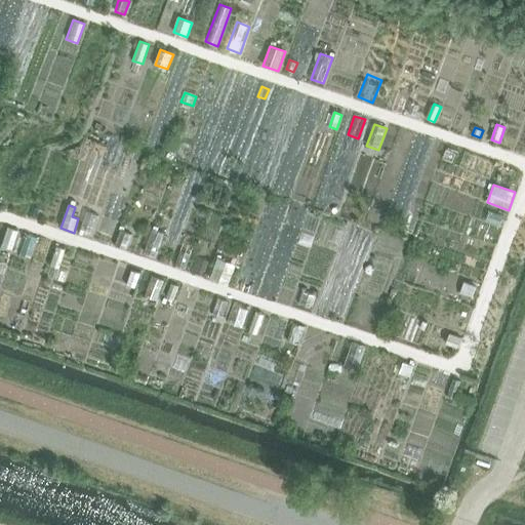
[(489,211),(485,220),(500,227),(503,216),(489,211)]
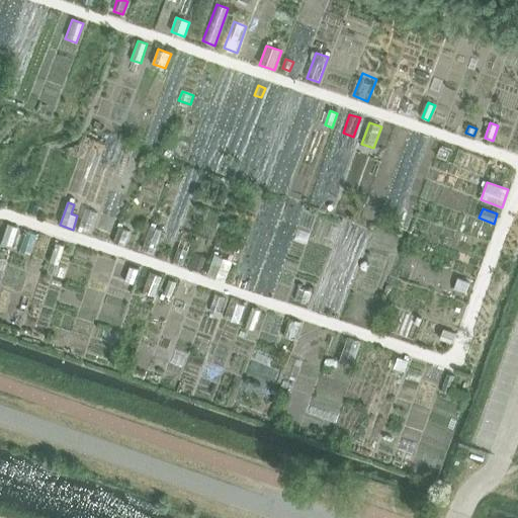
[(1,243),(11,247),(18,229),(8,225),(1,243)]
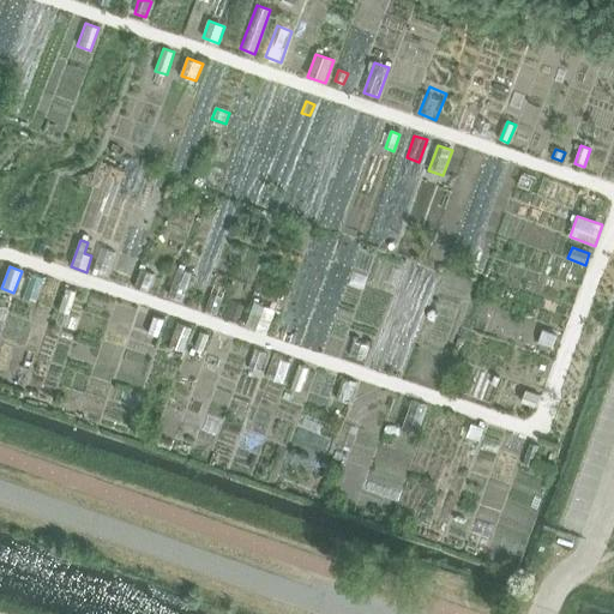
[(148,293),(155,275),(143,270),(136,288),(148,293)]
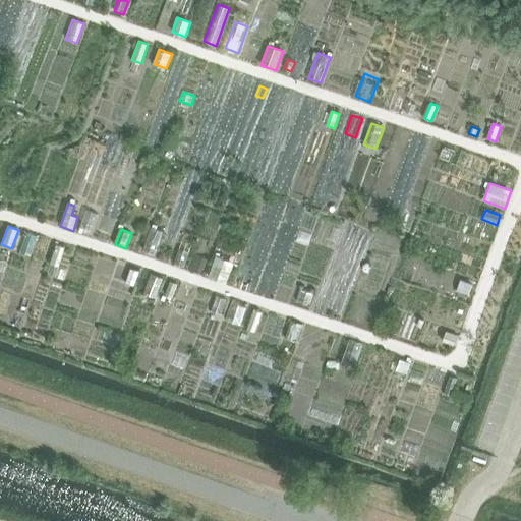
[(19,253),(30,256),(37,236),(26,233),(19,253)]
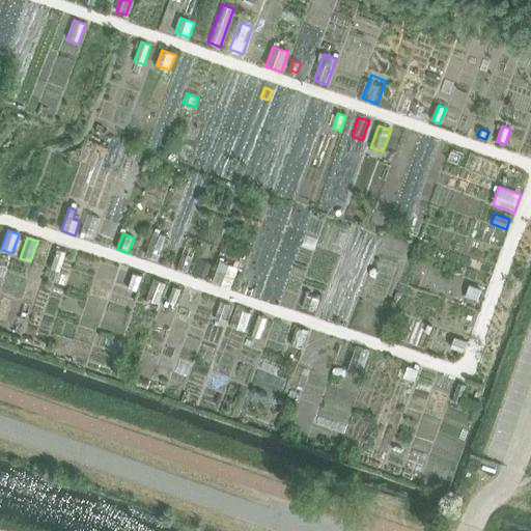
[(51,270),(59,272),(65,253),(57,250),(51,270)]
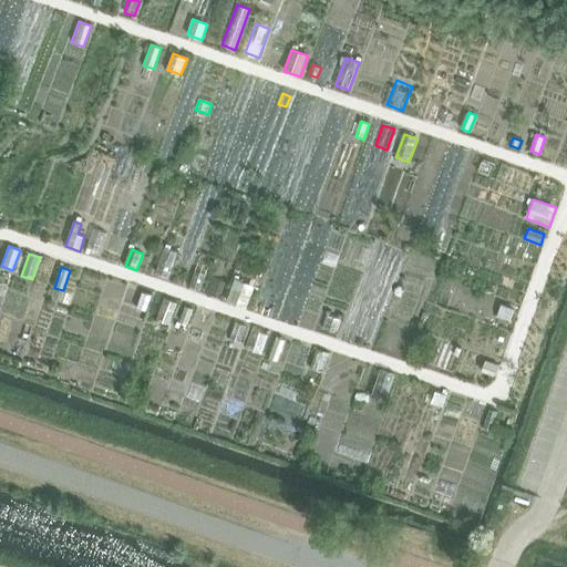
[(189,287),(200,291),(206,276),(195,271),(189,287)]
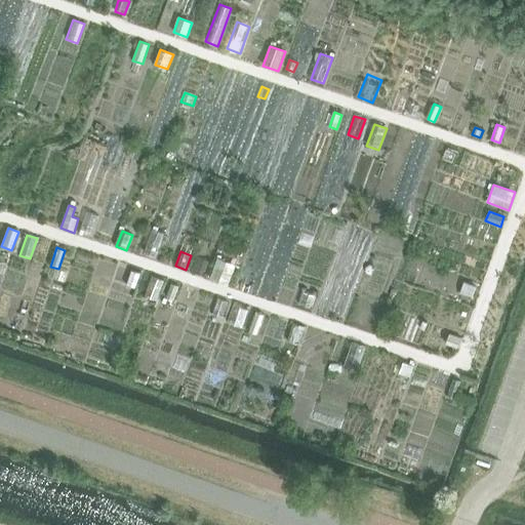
[(218,258),(210,280),(229,287),(237,265),(218,258)]
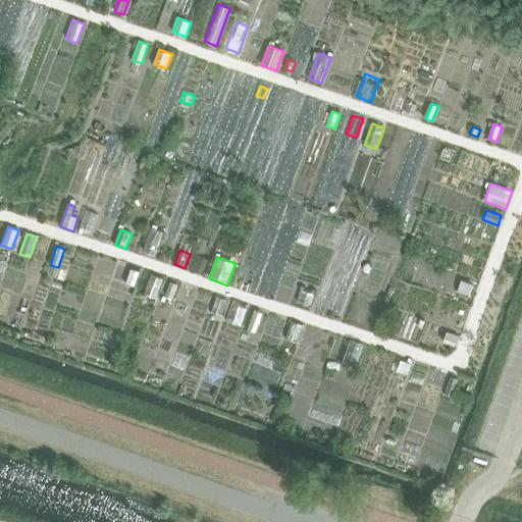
[(126,283),(136,286),(141,272),(132,269),(126,283)]
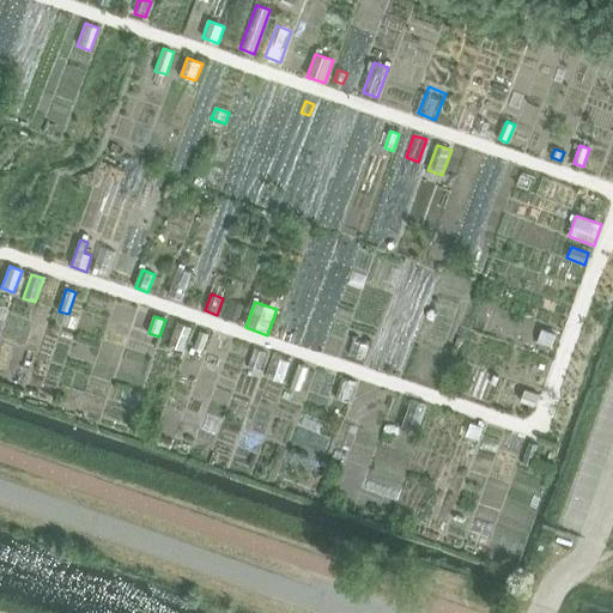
[(170,346),(183,351),(192,328),(178,322),(170,346)]
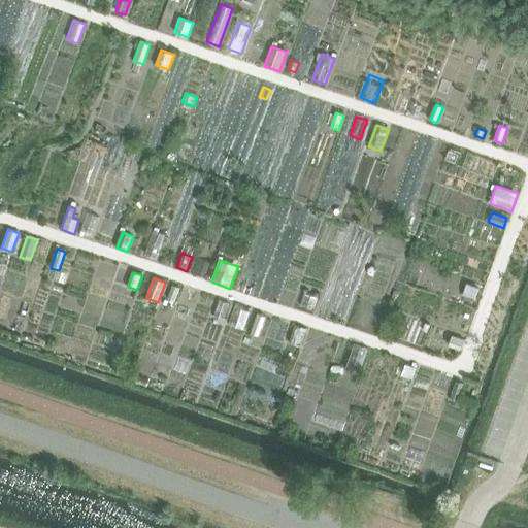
[(467,284),(463,294),(476,299),(480,289),(467,284)]
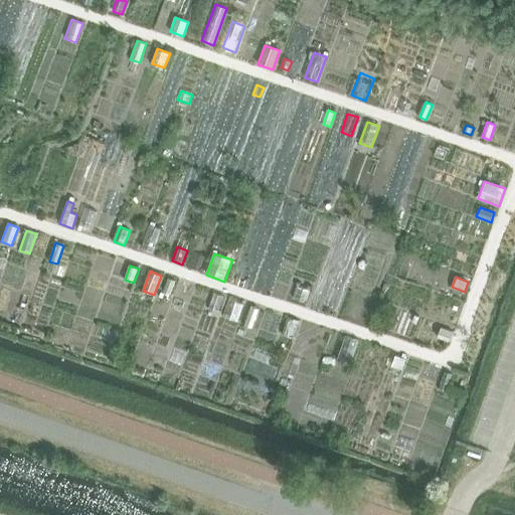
[(163,292),(171,295),(176,282),(168,279),(163,292)]
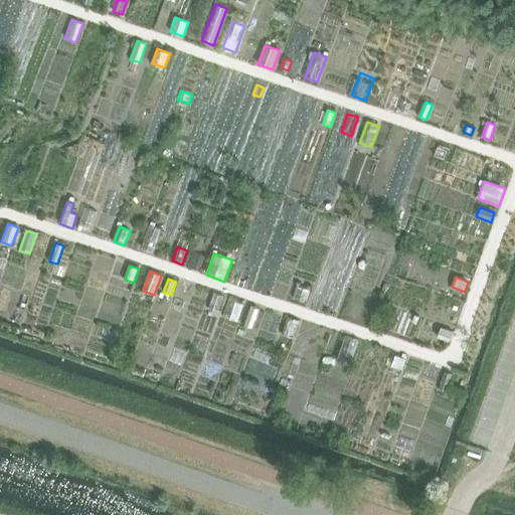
[(295,299),(306,303),(310,290),(299,287),(295,299)]
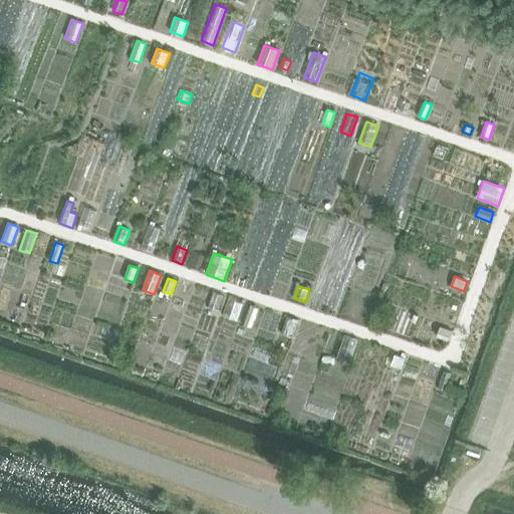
[(209,307),(218,311),(224,296),(215,292),(209,307)]
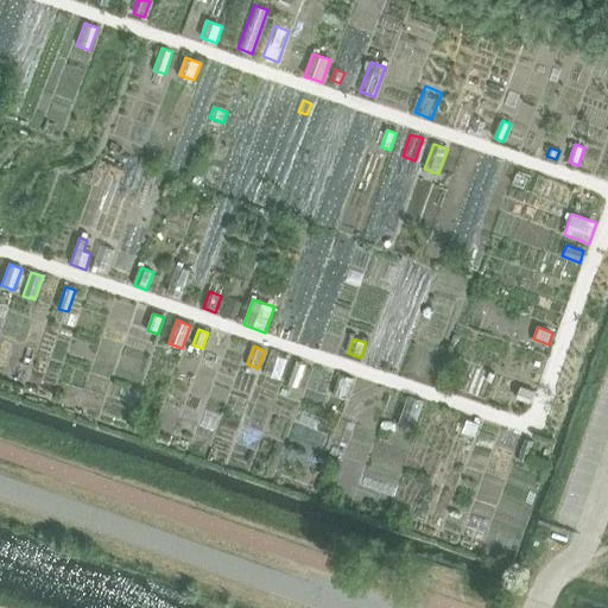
[(263,373),(282,380),(289,359),(271,353),(263,373)]
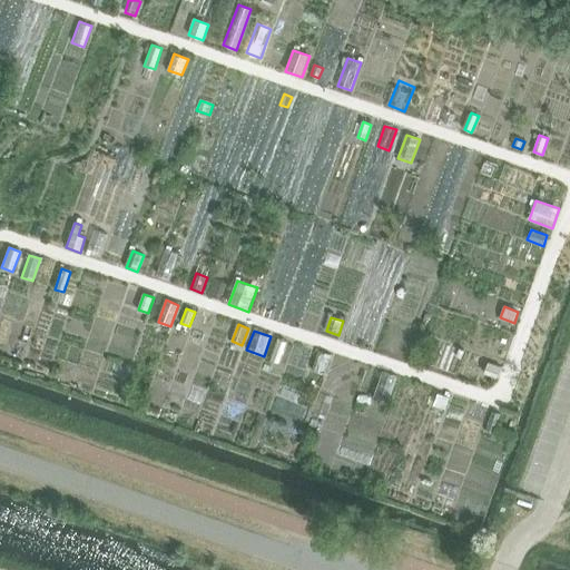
[(382,351),(393,355),(400,338),(389,335),(382,351)]
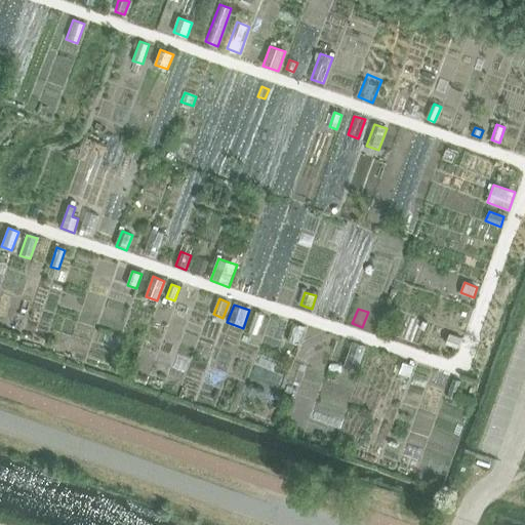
[(257,334),(265,316),(257,313),(249,331),(257,334)]
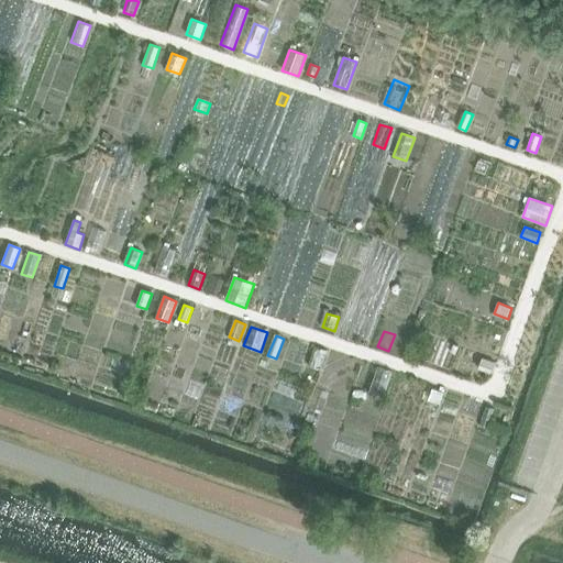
[(309,366),(321,371),(329,351),(316,346),(309,366)]
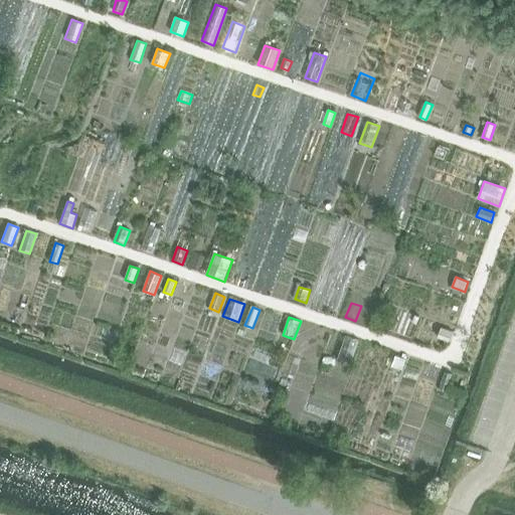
[(455,332),(442,327),(439,337),(451,342),(455,332)]
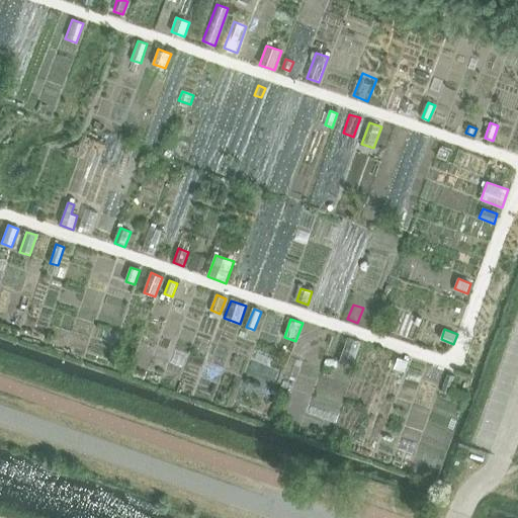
[(341,361),(354,365),(361,342),(348,337),(341,361)]
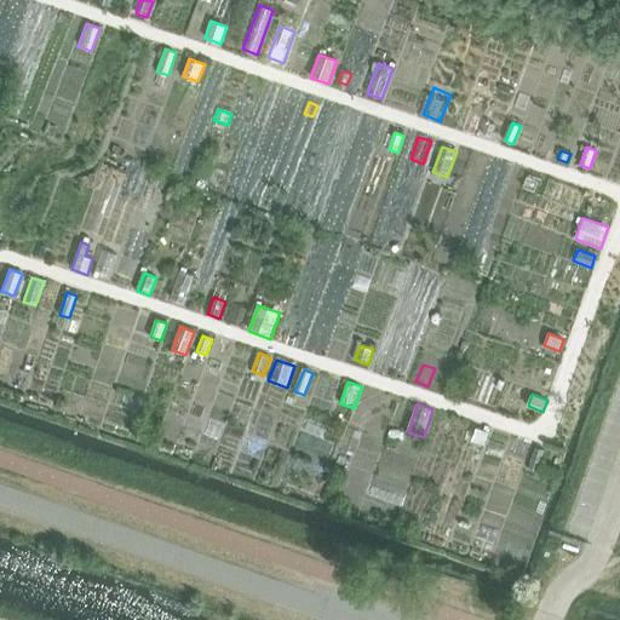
[(535,447),(528,468),(538,471),(545,451),(535,447)]
